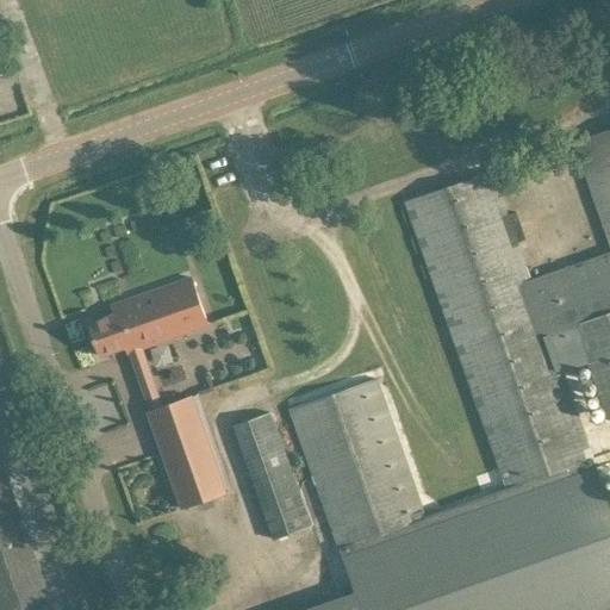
[(406,201),(508,487),(425,516),(375,378),(291,410),(341,549),(355,592),(303,609),(599,609),(609,607),(609,505),(562,372),(587,363),(608,421),(609,418),(609,129),(576,142),(609,242),(609,251),(530,280),(517,242),(527,240),(517,212),(508,216),(492,172),(406,201)]
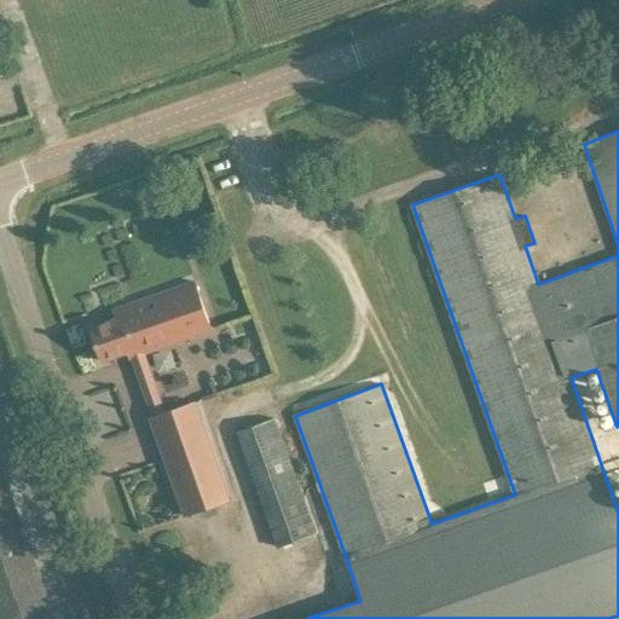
[(129,358),(131,358),(212,329),(195,282),(113,311),(116,319),(90,329),(102,360),(127,352),(129,358)]
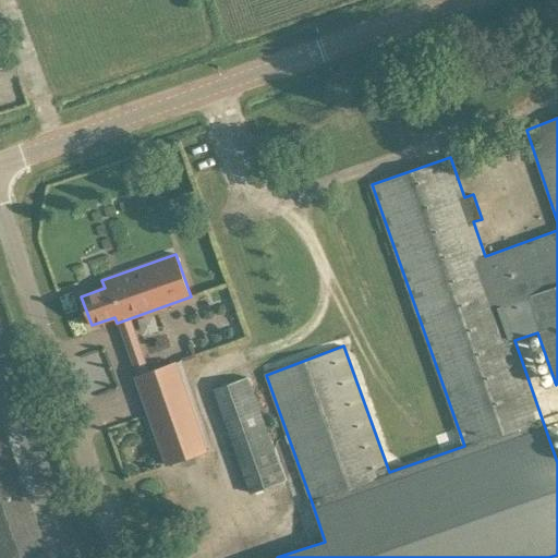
[(85,354),(91,387),(110,383),(105,351),(85,354)]
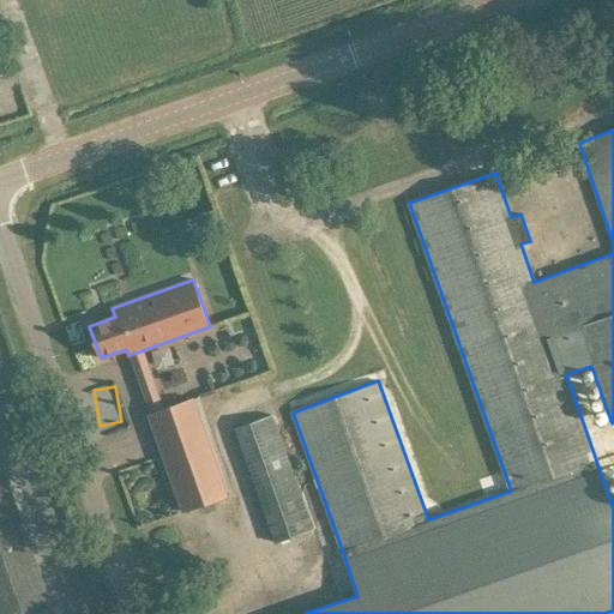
[(193,398),(149,414),(184,512),(227,497),(193,398)]
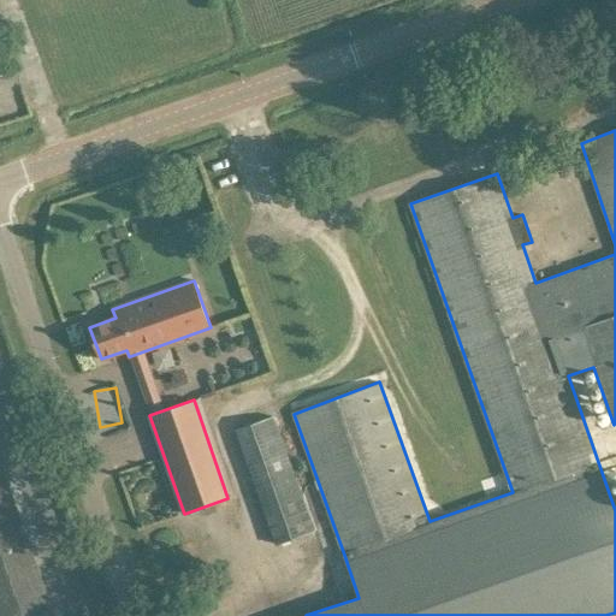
[(273,416),(236,430),(278,544),(314,531),(273,416)]
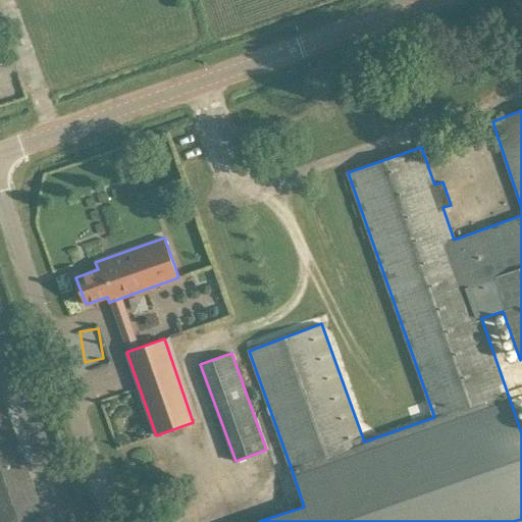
[(0,521),(46,521),(0,389),(0,521)]
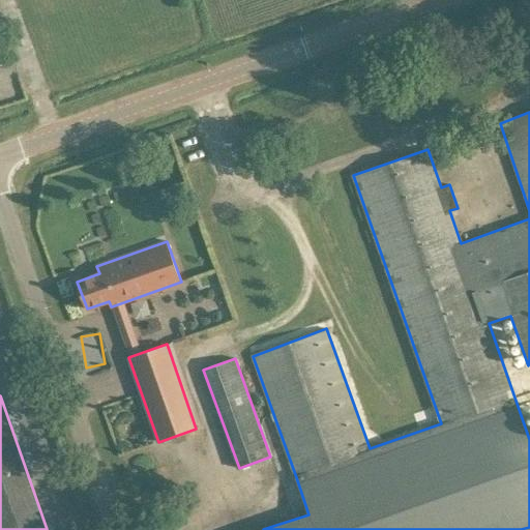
All buildings are outlined.
